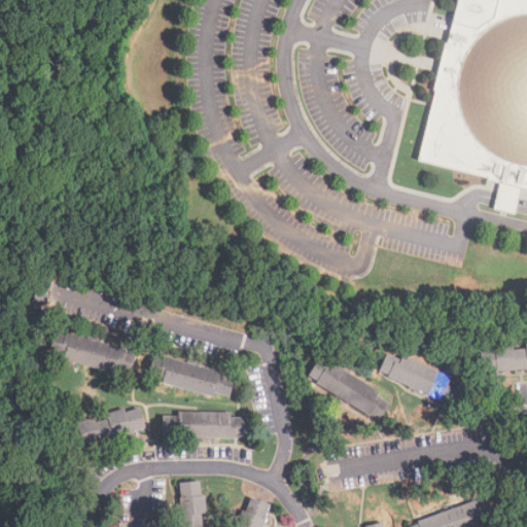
[(517,212),(493,208),(494,198),(498,178),(416,165),(444,0),(526,0),(526,200),(520,199),(519,204),(517,212)]
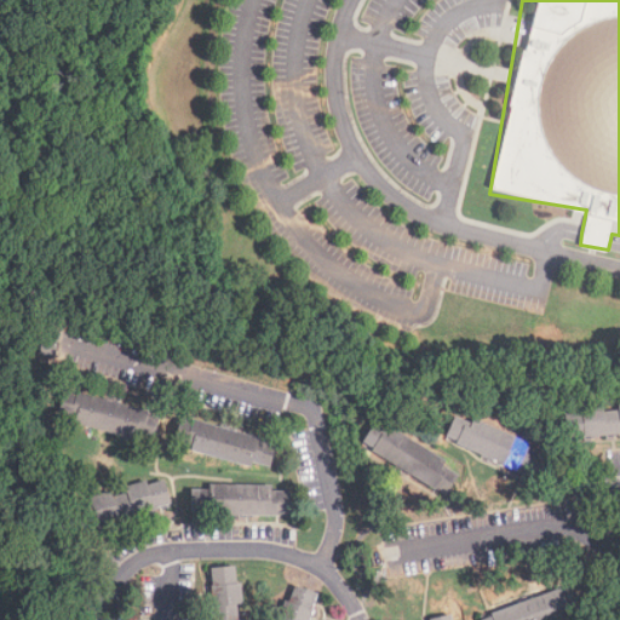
[(155,441),(137,436),(136,441),(76,424),(78,419),(59,415),(65,394),(79,394),(149,413),(161,420),(155,441)]
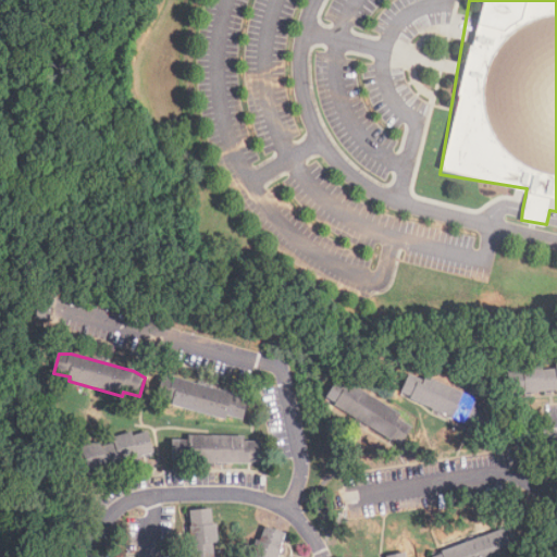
[(556,391),(527,395),(510,394),(508,373),(524,371),(524,368),(543,366),(544,371),(556,370),(556,391)]
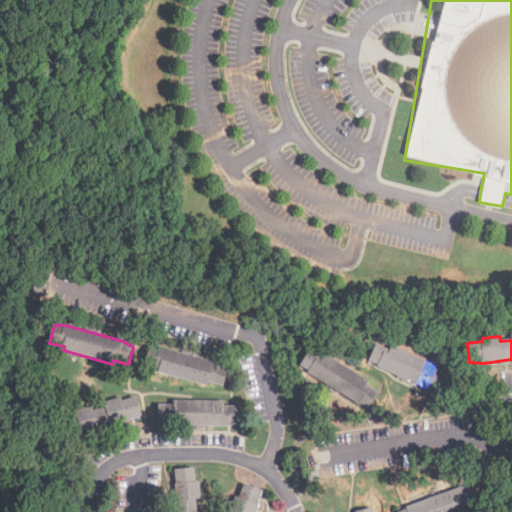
[(444,395),(369,361),(377,345),(391,351),(392,347),(439,368),(437,372),(451,379),(444,395)]
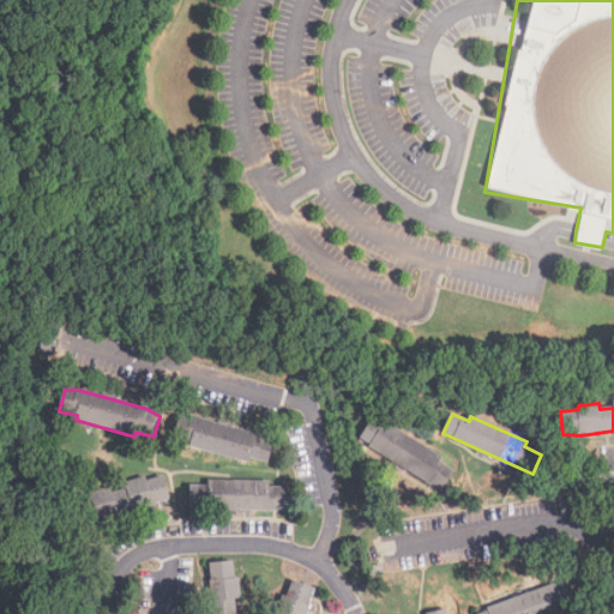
[(269,464),(251,459),(250,464),(191,447),(192,443),(175,438),(180,417),(193,417),(263,437),(275,444),(269,464)]
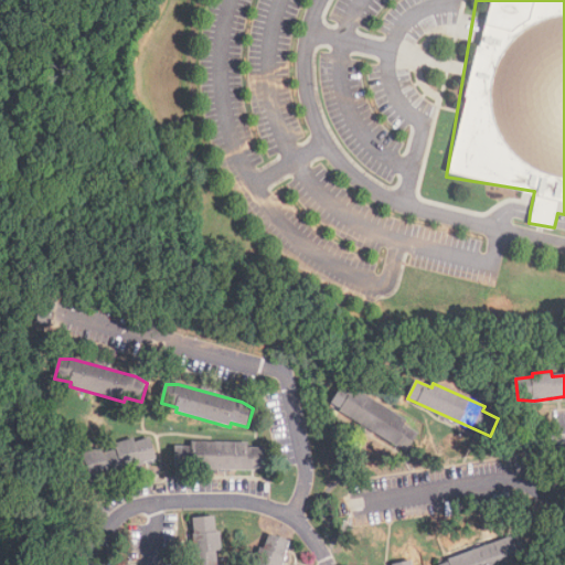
[(408,451),(332,404),(342,387),(356,396),(360,392),(407,422),(405,426),(419,435),(408,451)]
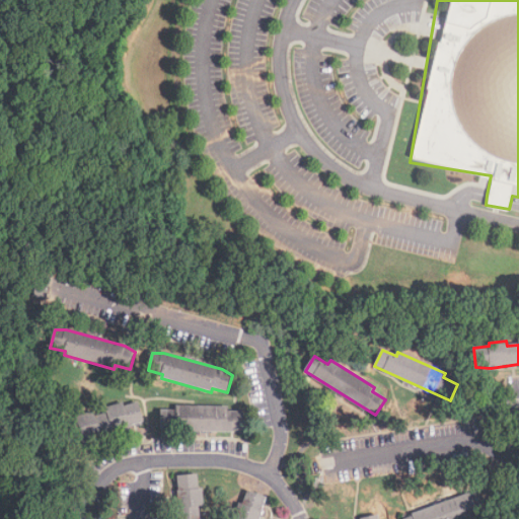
[(70,445),(64,426),(78,422),(76,418),(94,413),(95,418),(107,414),(106,409),(124,403),(125,408),(139,403),(144,423),(131,427),(84,442),(70,445)]
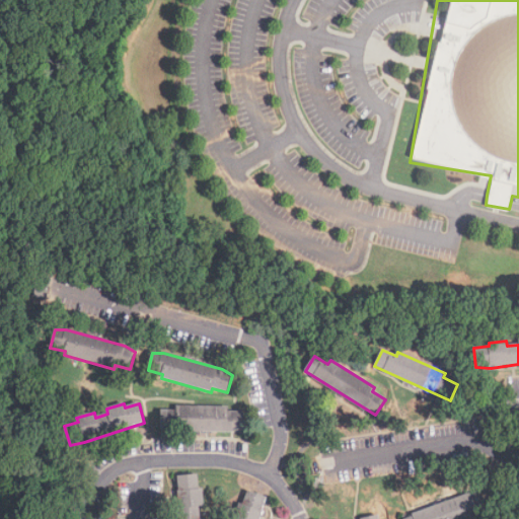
[(243,431),(161,430),(161,411),(177,411),(177,406),(229,408),(229,413),(244,413),(243,431)]
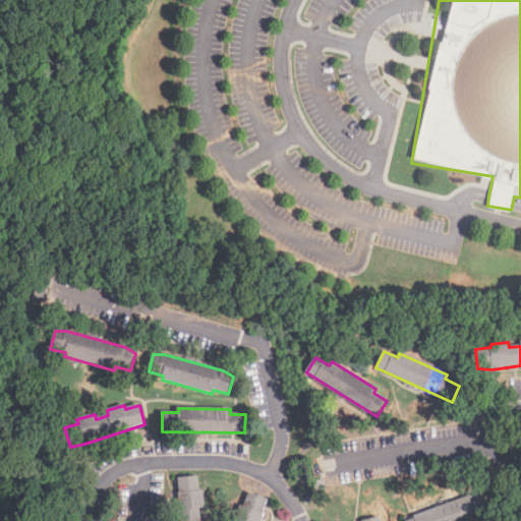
[(182,520),(179,479),(198,477),(199,491),(204,491),(206,509),(200,510),(200,520),(182,520)]
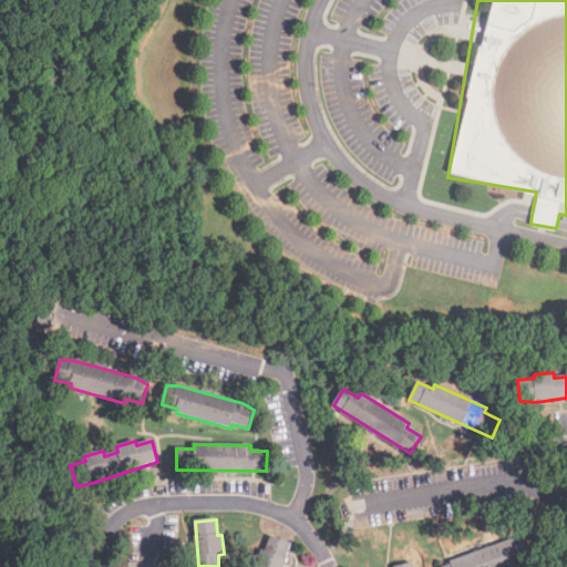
[(255,566),(261,552),(266,553),(270,537),(291,545),(287,559),(284,566),(255,566)]
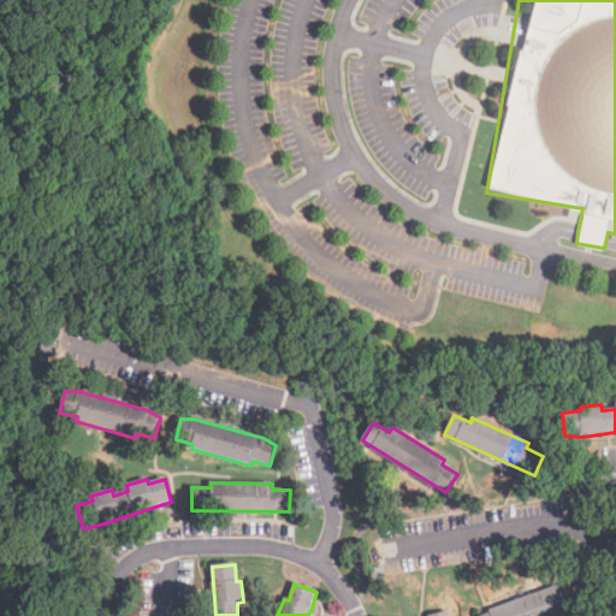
[(481,615),(489,611),(558,586),(570,585),(578,605),(561,611),(563,615),(481,615)]
